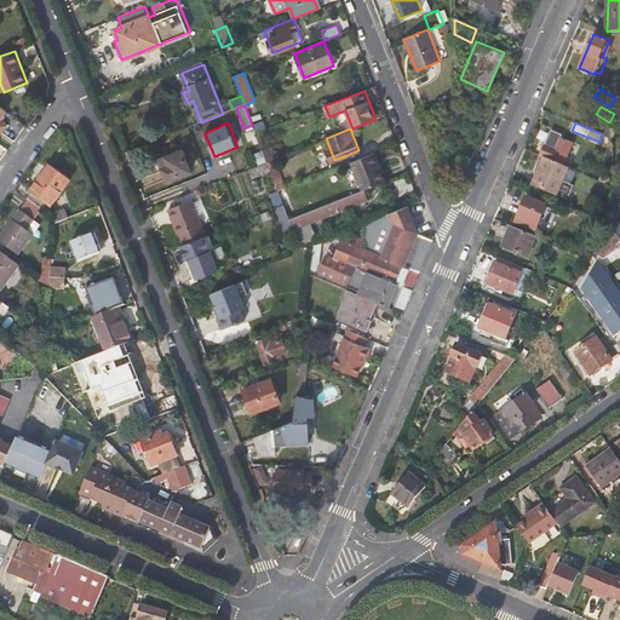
[(544,156),(551,159),(551,158),(562,162),(570,142),(560,137),(561,133),(550,128),(539,154),(544,156)]
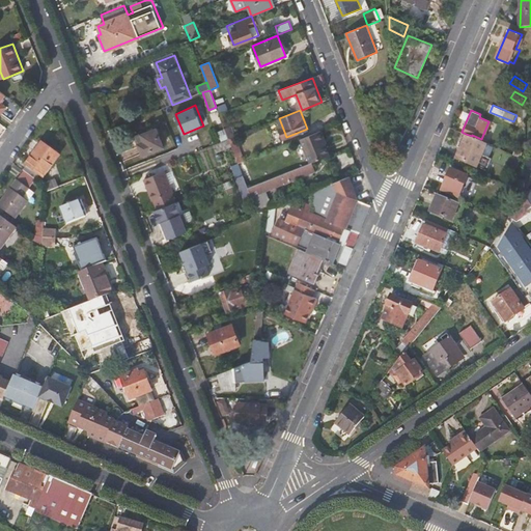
[(224,129),(228,138),(235,136),(231,126),(224,129)]
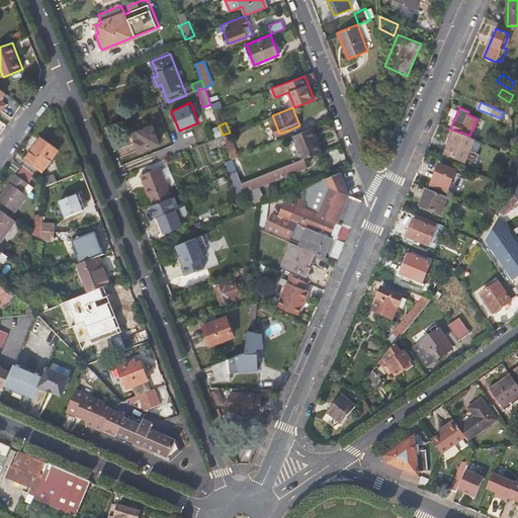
[(159,144),(152,124),(132,133),(135,141),(132,142),(136,153),(139,152),(159,144)]
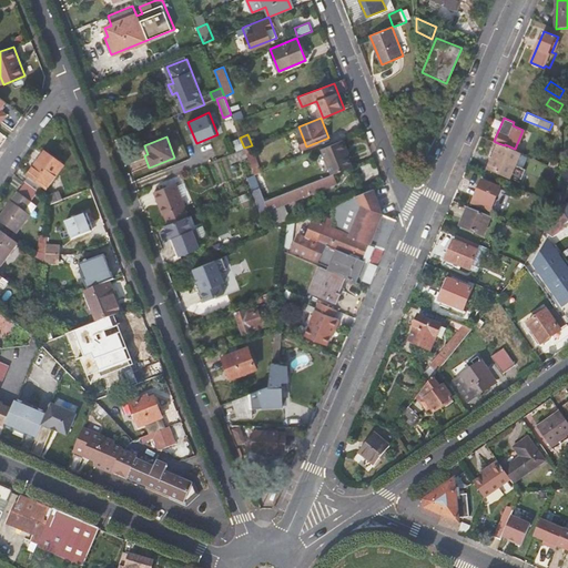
[(240,138),(233,141),(236,151),(244,148),(240,138)]
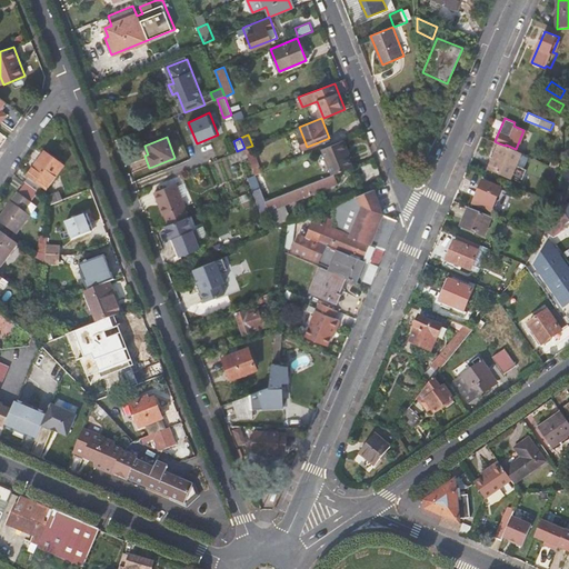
[(323,148),(333,175),(335,173),(356,166),(345,139),(323,148)]
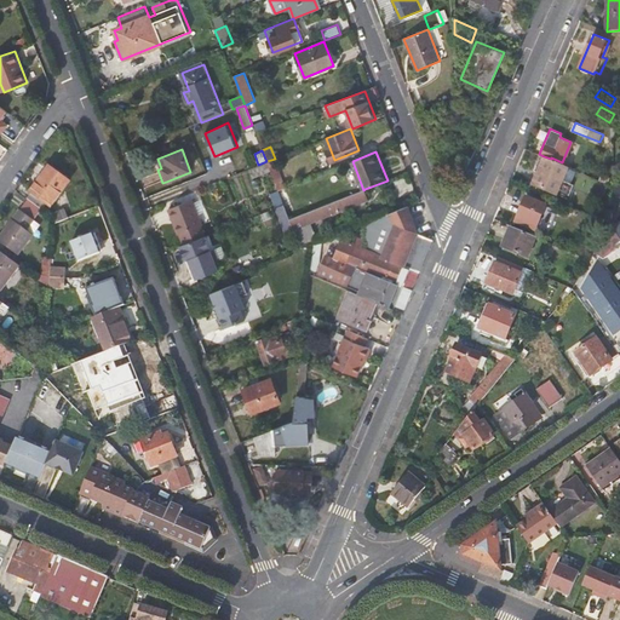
[(564,181),(570,167),(564,165),(551,159),(544,156),(532,183),(558,195),(566,197),(572,184),(564,181)]
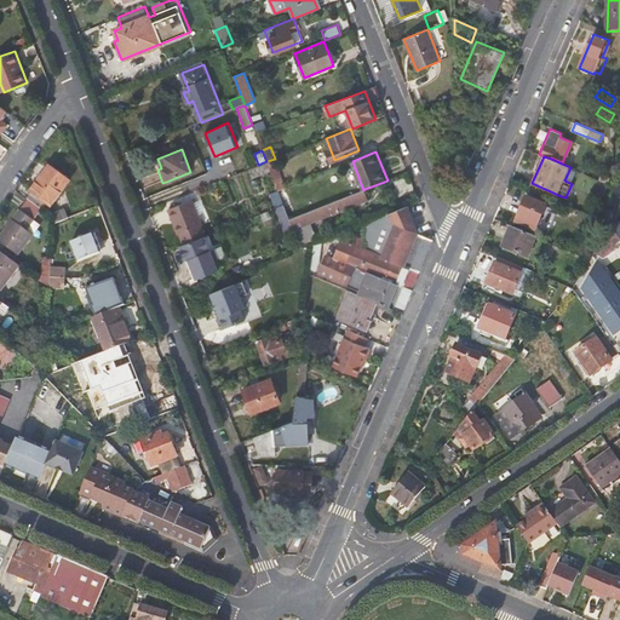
[(251,178),(270,170),(269,168),(267,161),(258,165),(247,170),(251,178)]
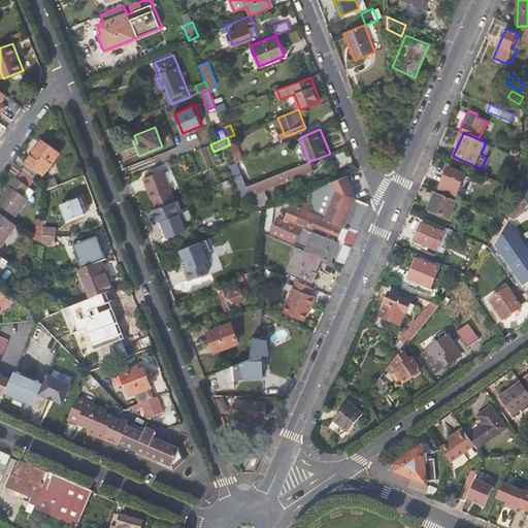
[(236,140),(229,143),(230,144),(236,163),(237,162),(243,159),(236,140)]
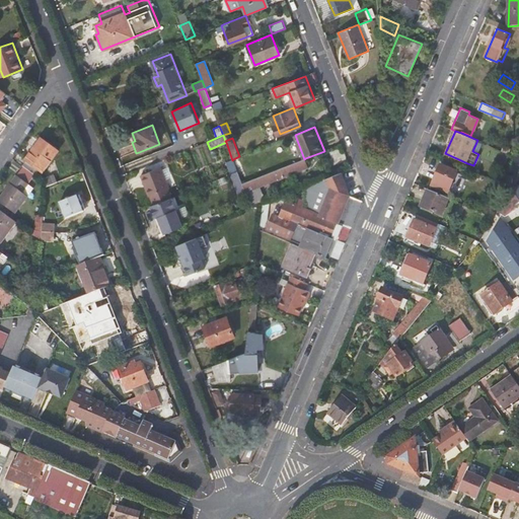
[(36,148),(34,146),(25,158),(43,171),(58,150),(43,139),(36,148)]
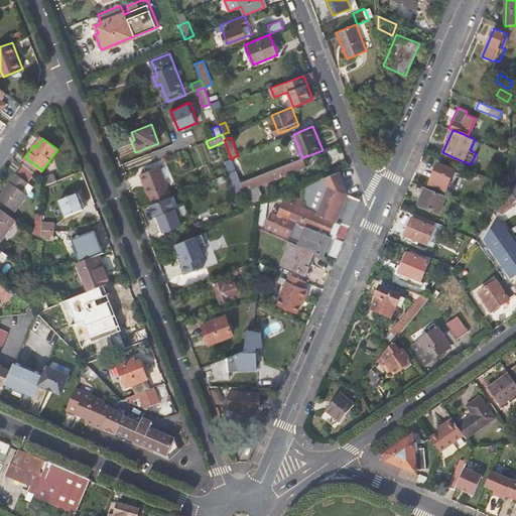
[(501,144),(498,149),(508,154),(510,148),(501,144)]
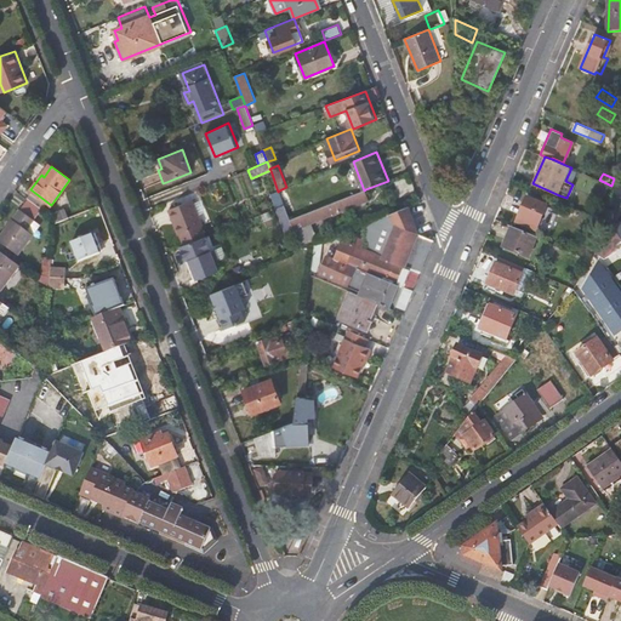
[(294,231),(313,223),(369,200),(365,189),(364,191),(341,199),(290,220),(294,231)]
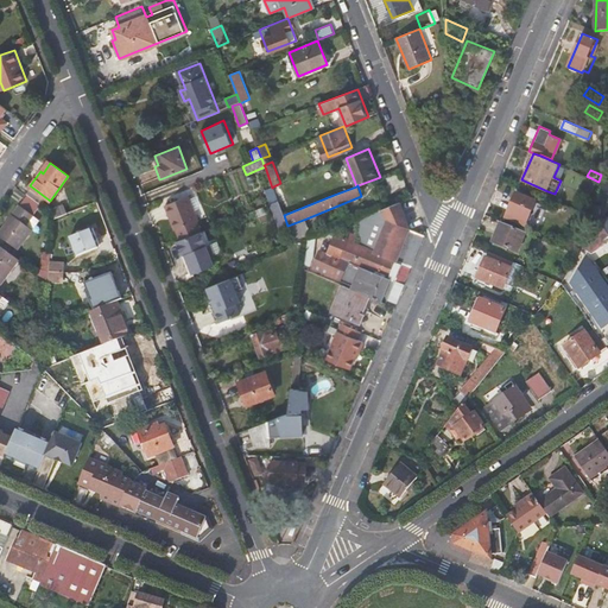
[(272,188),(264,190),(270,204),(278,201),(273,187),(272,188)]
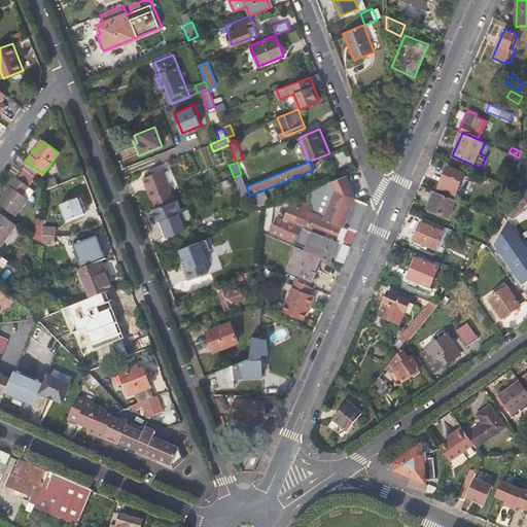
[(437,188),(455,196),(465,174),(448,166),(437,188)]
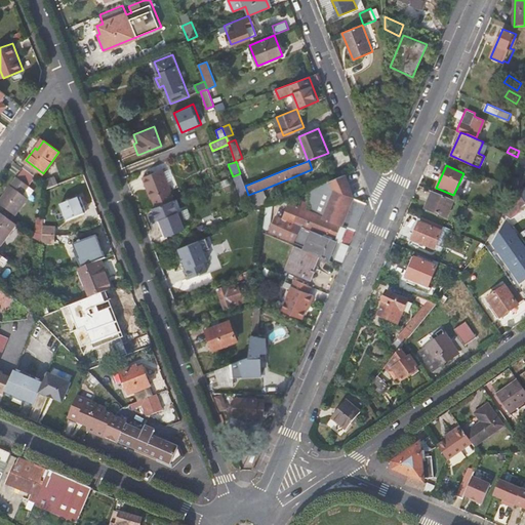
[(34,173),(24,166),(15,176),(26,184),(34,173)]
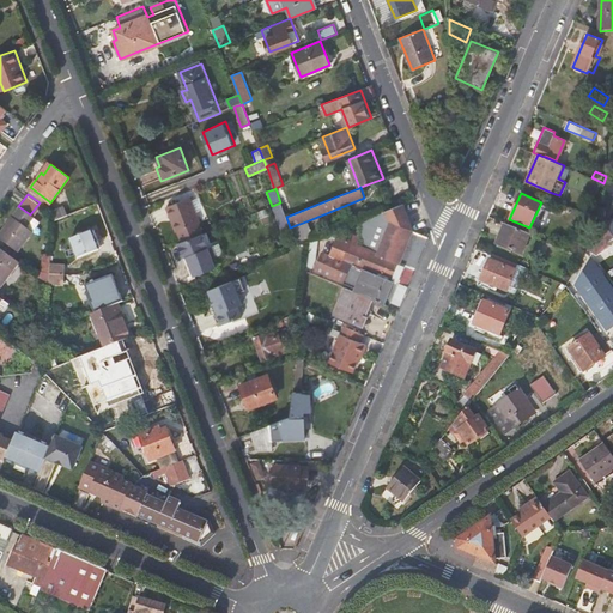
[(178,230),(182,241),(202,232),(198,223),(200,222),(189,196),(167,206),(176,230),(178,230)]
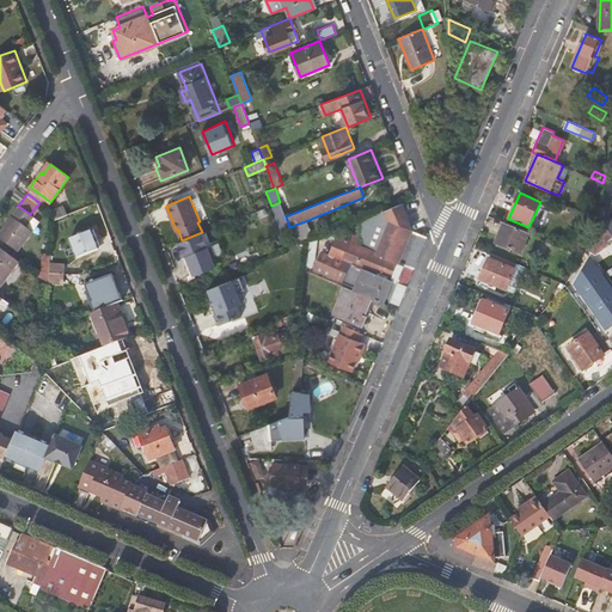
[(282,232),(291,230),(289,227),(286,216),(280,202),(271,206),(282,232)]
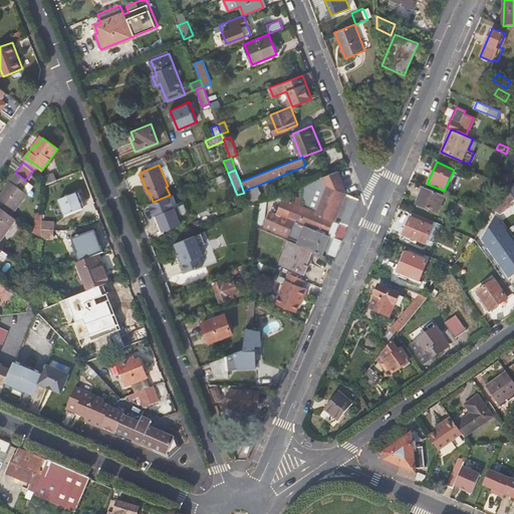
[(345,193),(338,171),(323,176),(323,177),(303,185),(301,206),(341,222),(349,226),(355,211),(360,199),(345,193)]
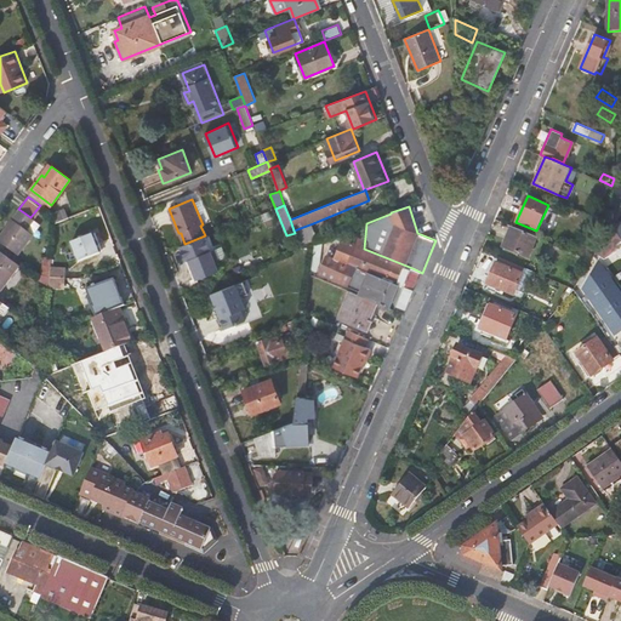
[(52,212),(52,215),(52,223),(68,217),(64,208),(52,212)]
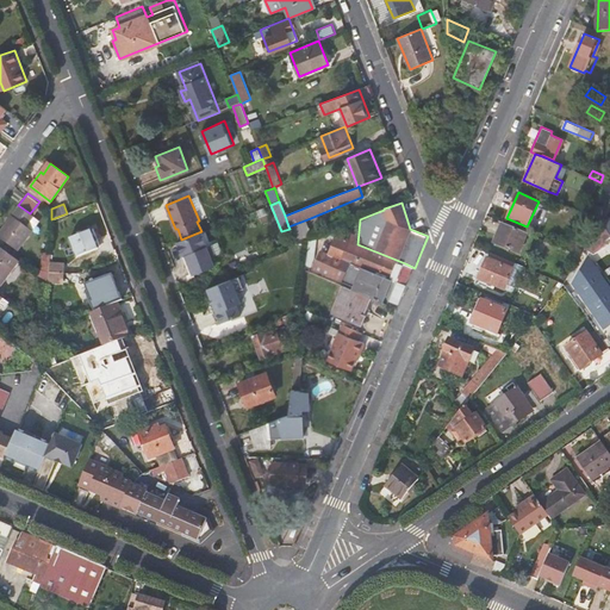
[(30,213),(18,205),(0,229),(0,234),(17,247),(31,228),(25,224),(32,215),(30,213)]
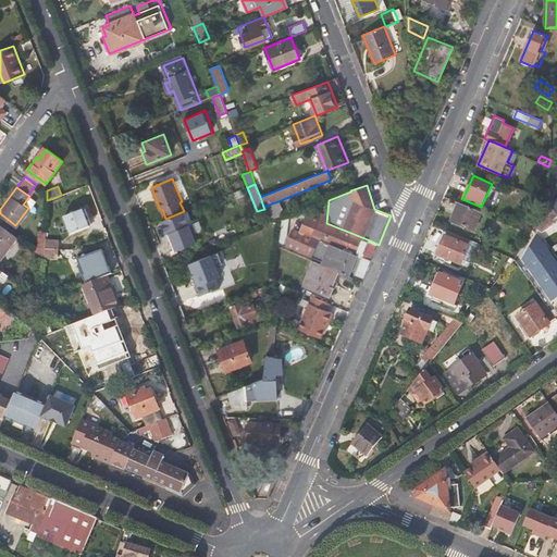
[(286,217),(281,200),(263,207),(264,209),(270,223),(282,219),(286,217)]
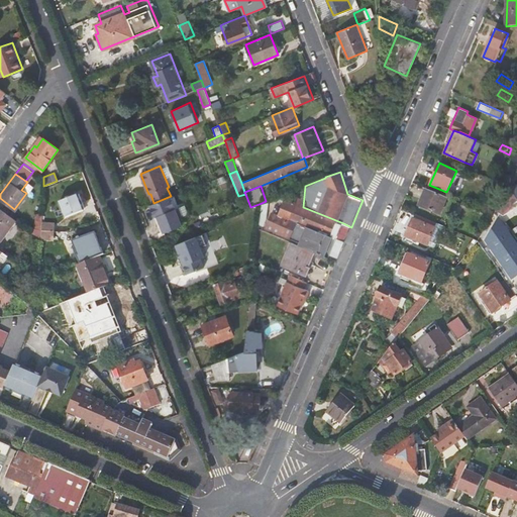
[(441,215),(449,197),(426,188),(418,205),(441,215)]
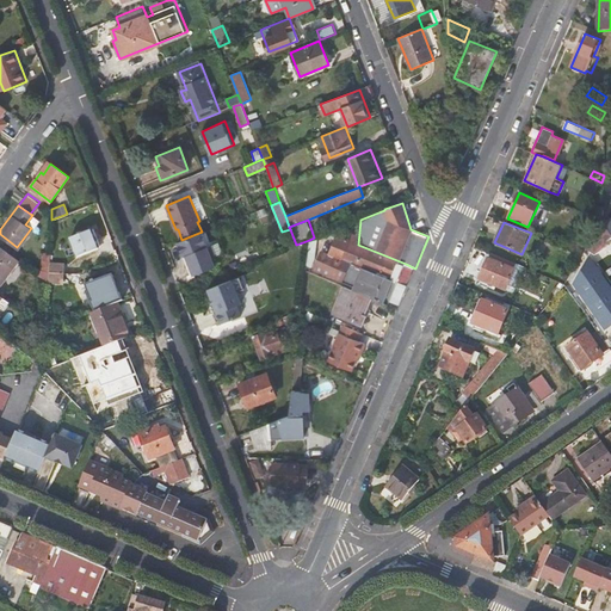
[(588,254),(610,236),(610,233),(603,222),(586,250),(588,254)]
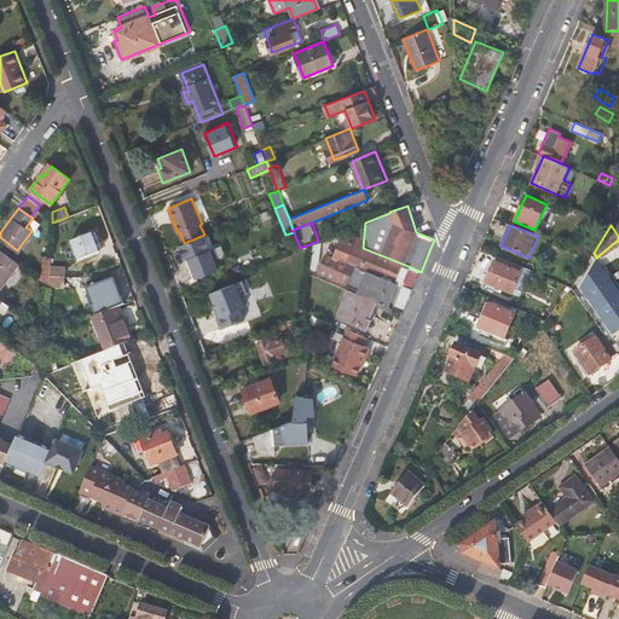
[(80,260),(99,252),(91,232),(71,241),(80,260)]
